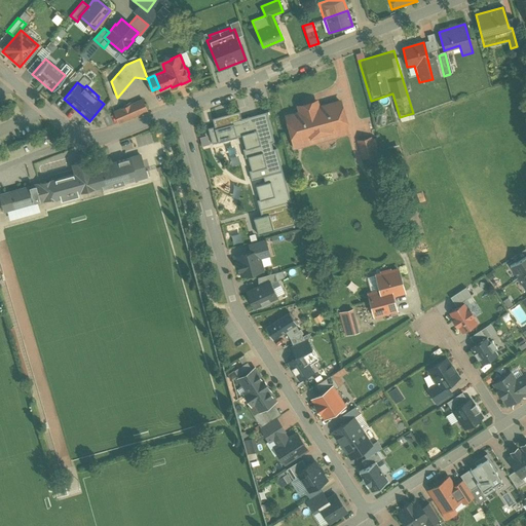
[(143,100),(114,112),(119,122),(147,110),(143,100)]
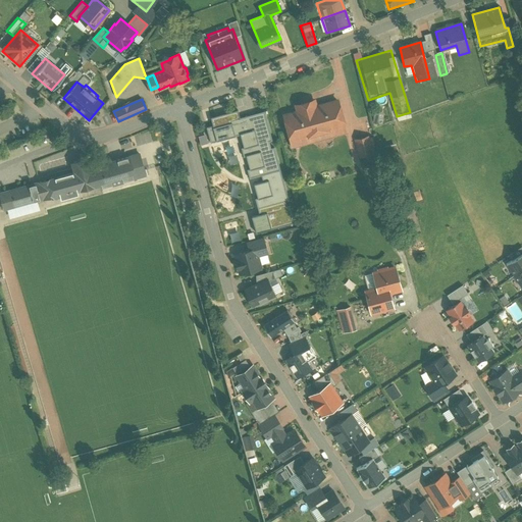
[(293,113),(280,116),(289,147),(344,133),(335,100),(314,106),(313,100),(292,105),(293,113)]
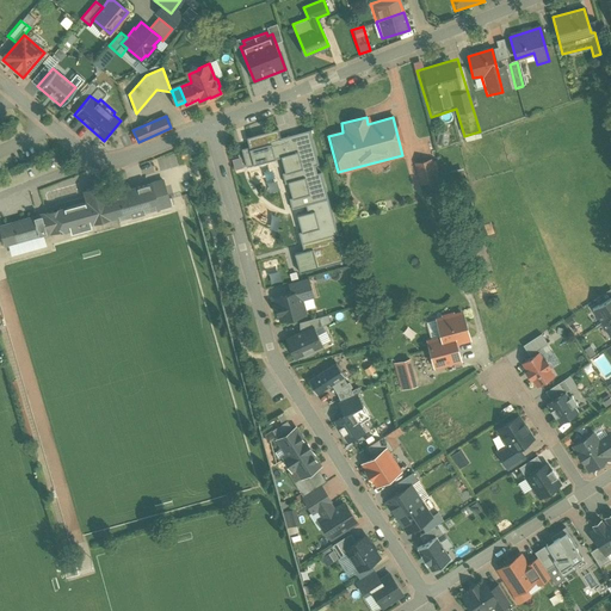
[(306,130),(241,148),(246,166),(275,158),(300,246),(337,235),(306,130)]
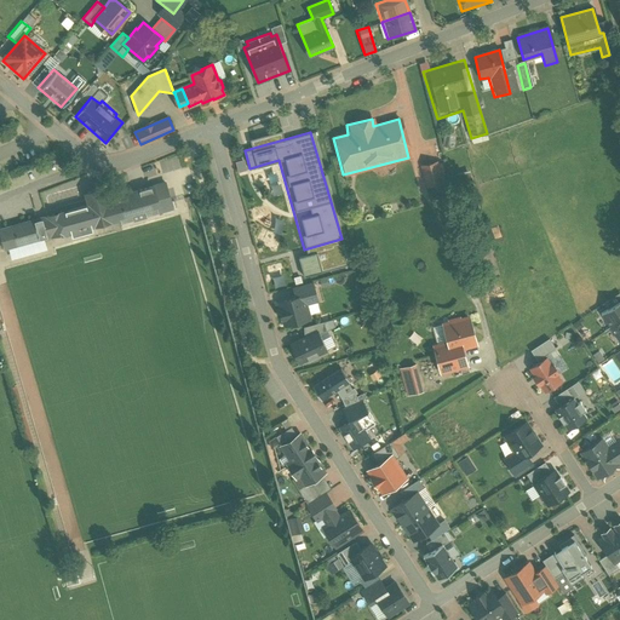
[(442,145),(453,145),(453,133),(442,132),(442,145)]
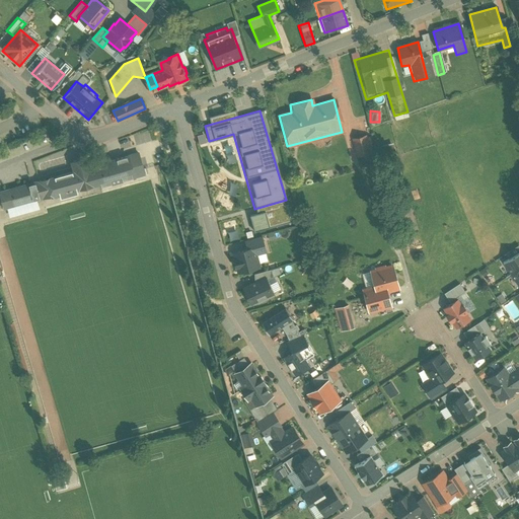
[(364,136),(351,140),(356,158),(368,154),(364,136)]
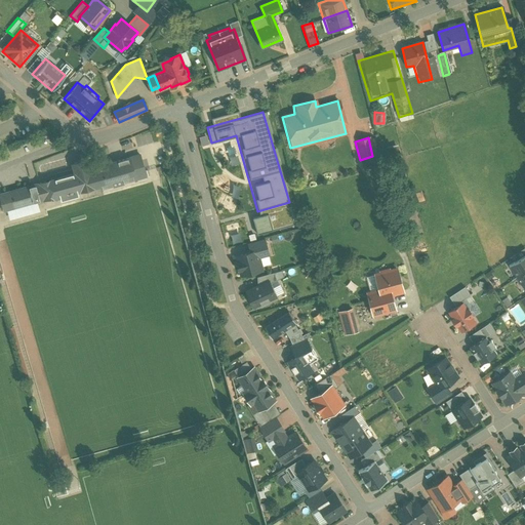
[(396,145),(385,148),(388,159),(399,156),(396,145)]
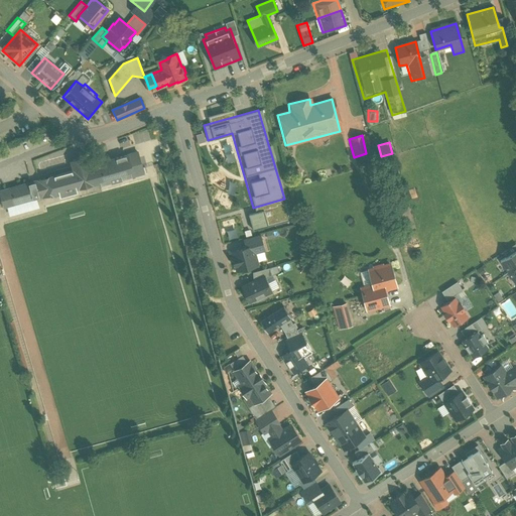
[(70,170),(4,188),(10,210),(139,176),(135,161),(122,165),(119,156),(90,163),(87,154),(67,159),(70,170)]
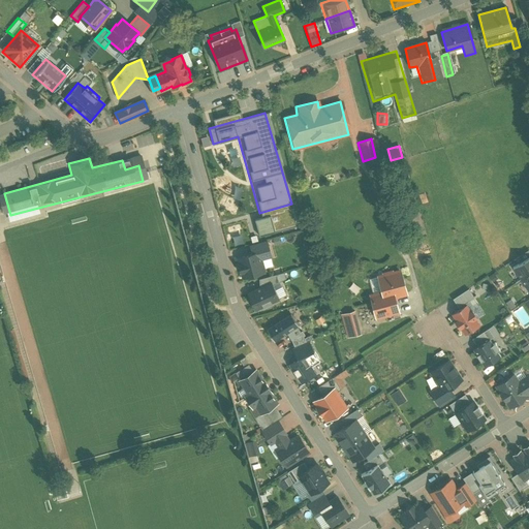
[(405,174),(395,178),(398,184),(408,180),(405,174)]
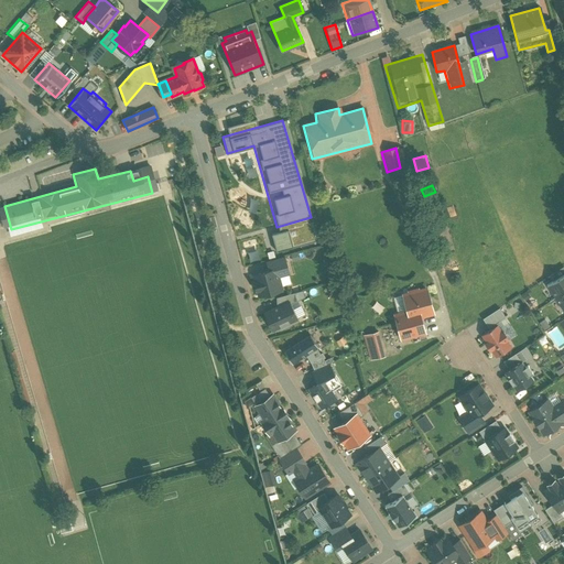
[(285,230),(269,235),(273,251),(291,247),(285,230)]
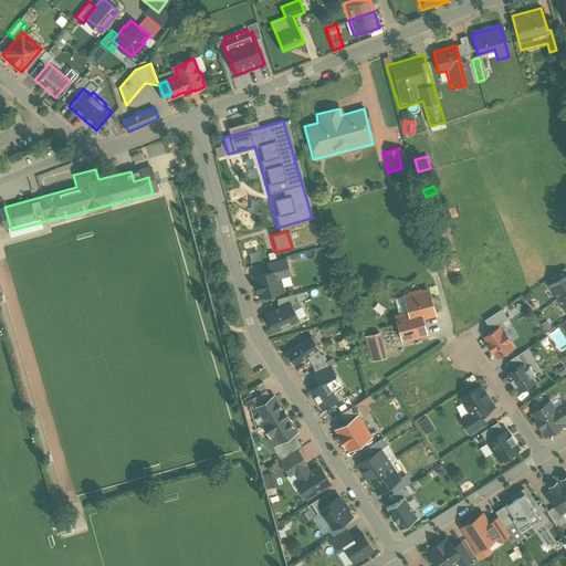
[(268,273),(253,276),(259,299),(283,293),(280,279),(291,275),(285,258),(264,263),(268,273)]
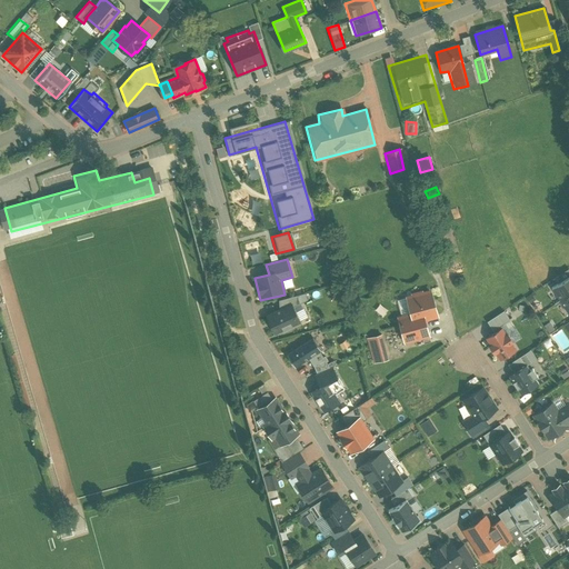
[(568,276),(551,288),(560,300),(568,295),(568,276)]
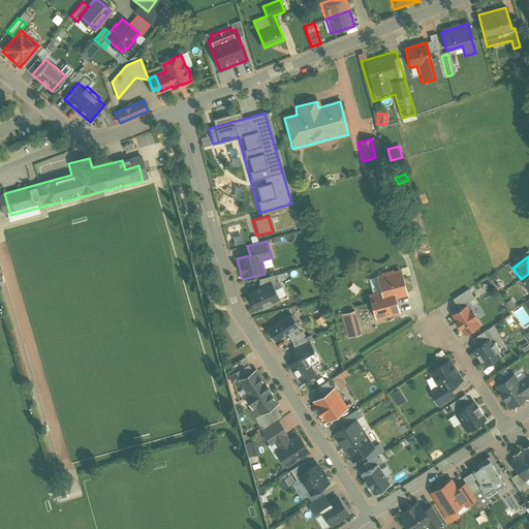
[(392,271),(382,273),(383,275),(378,277),(382,292),(384,299),(397,296),(406,292),(400,271),(393,273),(392,271)]
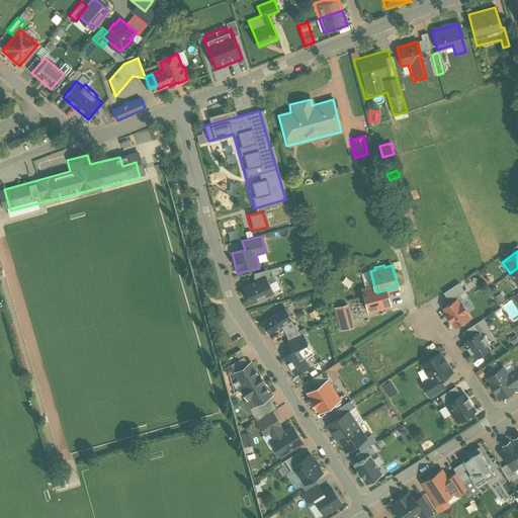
[(264,276),(241,288),(250,306),(273,293),(264,276)]
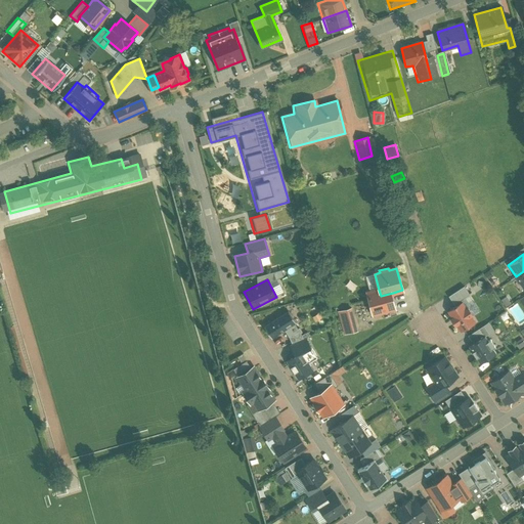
[(464,286),(448,296),(455,306),(462,302),(461,300),(470,295),(464,286)]
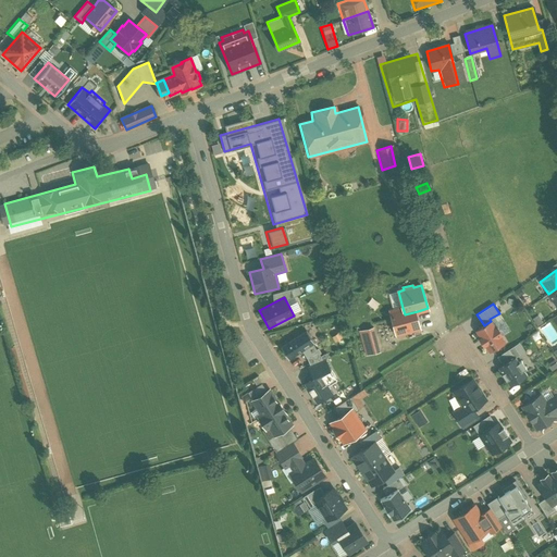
[(418,311),(405,314),(403,308),(391,311),(396,333),(419,327),(416,314),(418,311)]
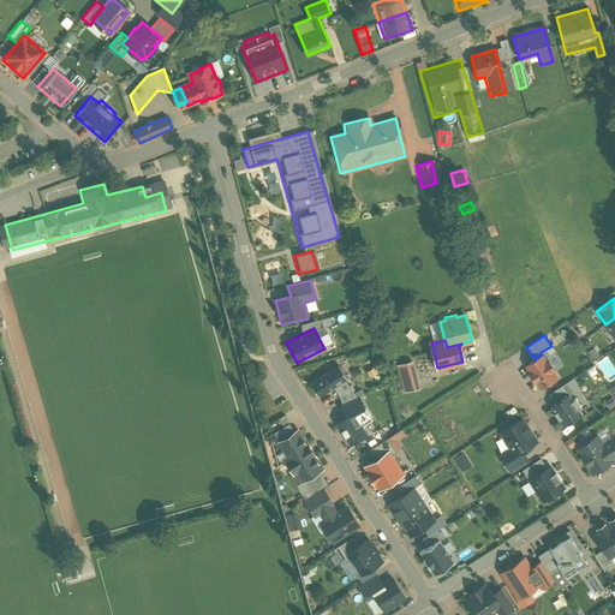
[(535,359),(525,365),(530,372),(529,374),(533,382),(536,381),(541,388),(557,377),(553,370),(554,369),(549,360),(547,362),(542,354),(535,359)]
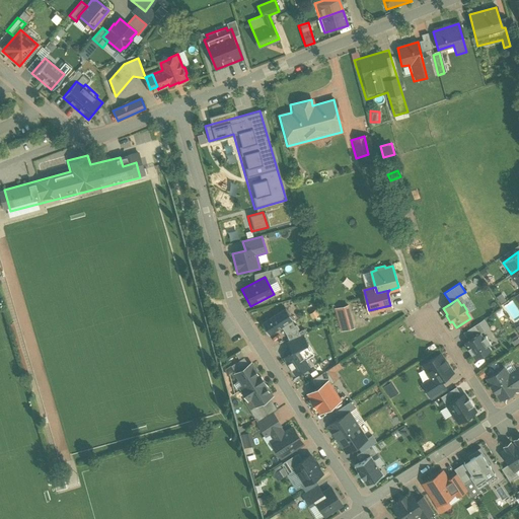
[(348,305),(336,308),(338,314),(343,330),(354,327),(348,305)]
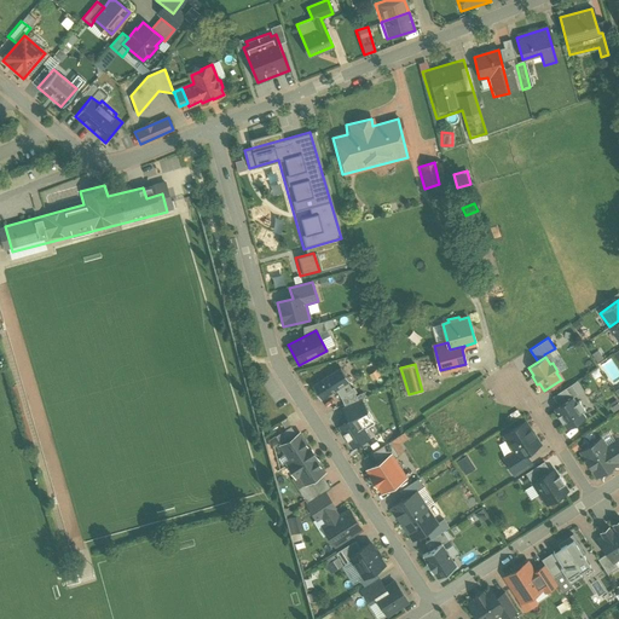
[(339,370),(317,385),(324,398),(347,382),(339,370)]
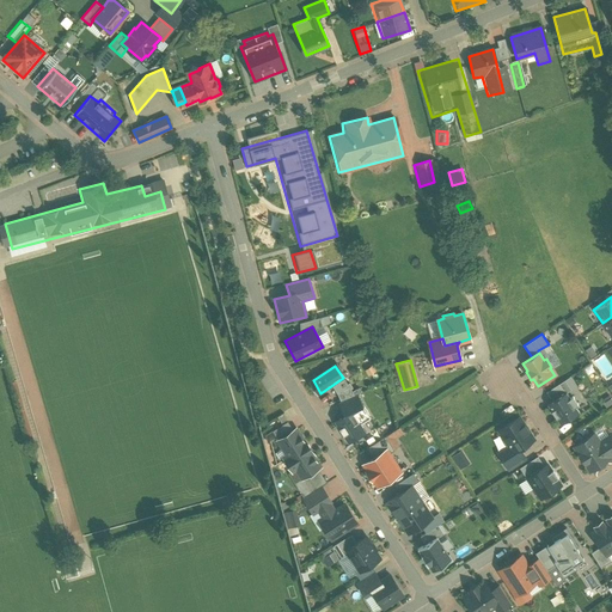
[(567,396),(550,407),(562,424),(579,414),(567,396)]
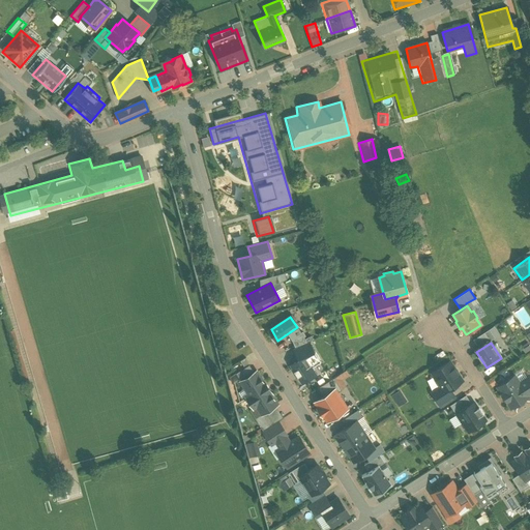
[(230,364),(236,378),(253,372),(247,357),(230,364)]
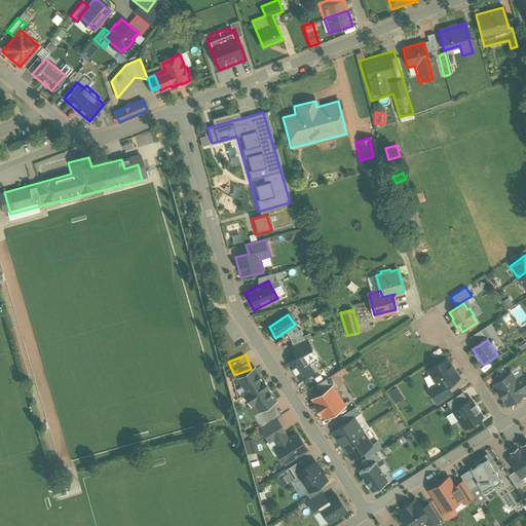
[(312,373),(303,359),(291,366),(300,381),(312,373)]
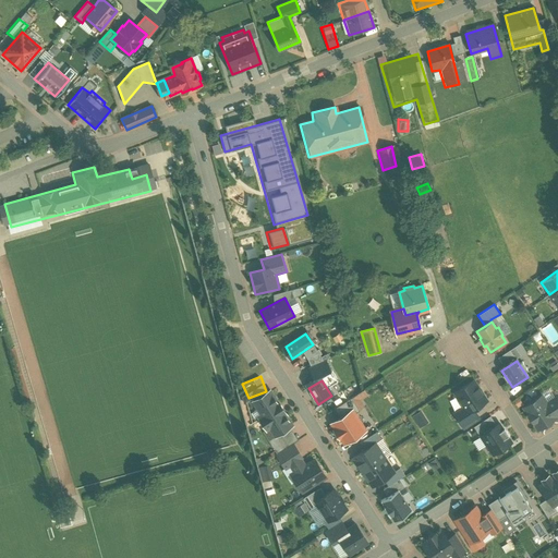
[(473,380),(455,392),(464,408),(468,412),(473,409),(486,400),(478,388),(473,380)]
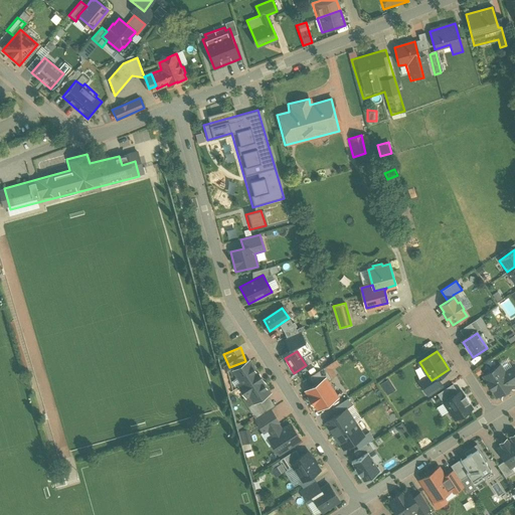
[(261,377),(249,359),(229,371),(240,389),(261,377)]
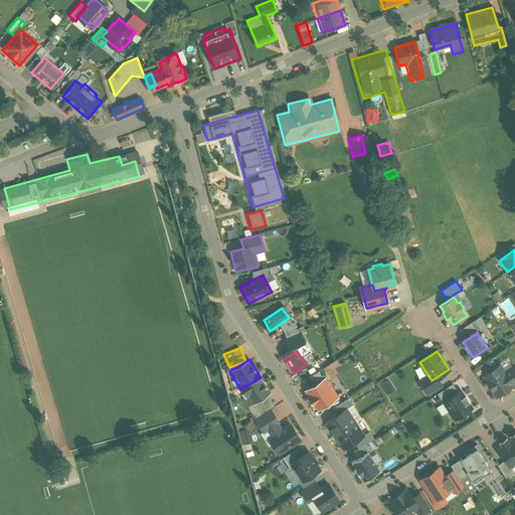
[(329,379),(335,376),(332,368),(338,365),(336,360),(323,366),(329,379)]
